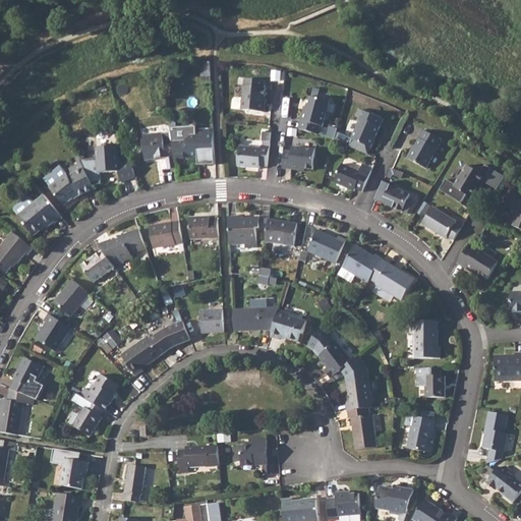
[(209,63),(199,64),(200,78),(210,77),(209,63)]
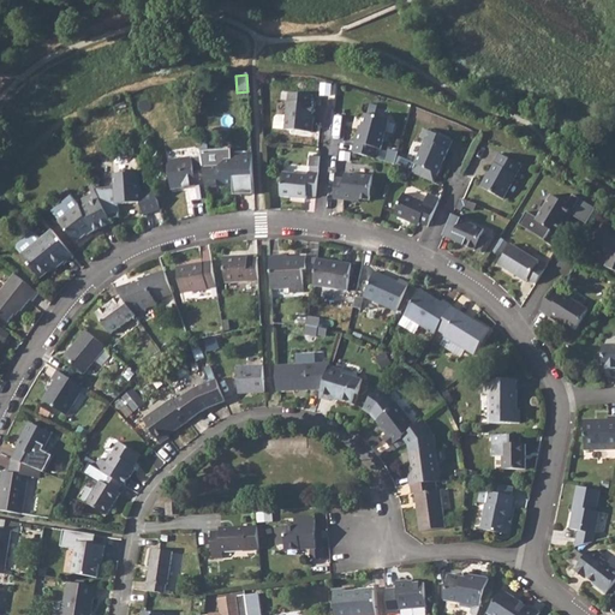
[(275,130),(286,131),(310,133),(311,123),(312,106),(311,106),(312,96),(290,94),(287,118),(278,117),(276,118),(275,130)]
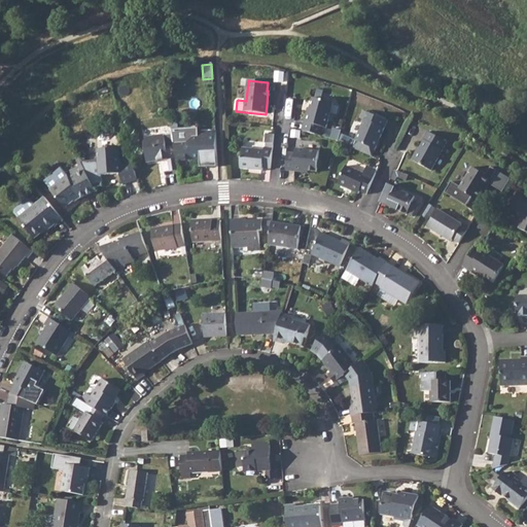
[(287,107),(289,83),(273,82),(271,105),(287,107)]
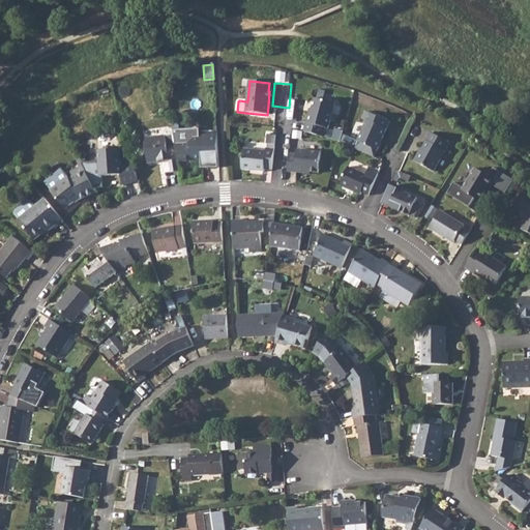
[(306,115),(302,133),(322,138),(324,129),(326,130),(328,128),(334,106),(315,99),(310,116),(306,115)]
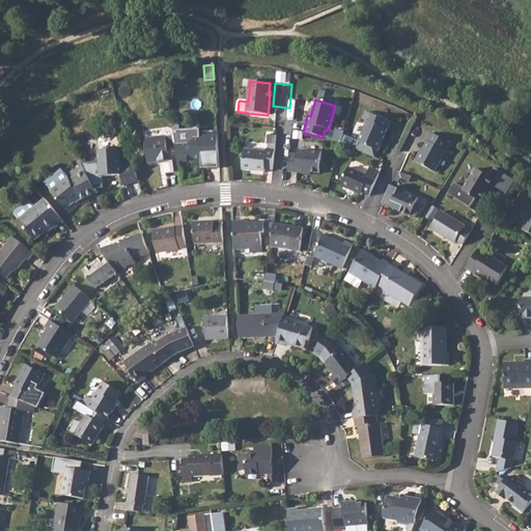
[(390,123),(366,113),(363,121),(366,122),(355,150),(374,160),(390,123)]
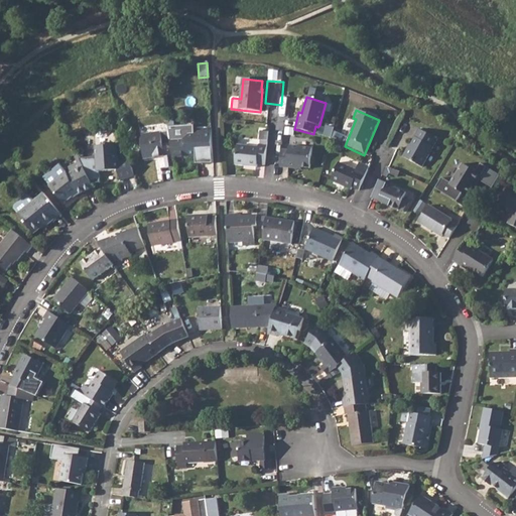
[(213,163),(210,129),(194,130),(192,125),(168,127),(171,144),(173,159),(196,156),(197,161),(204,160),(204,164),(213,163)]
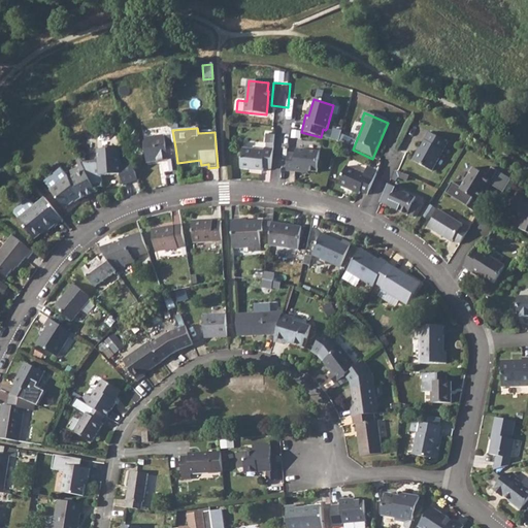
[(333,129),(330,140),(338,142),(341,132),(333,129)]
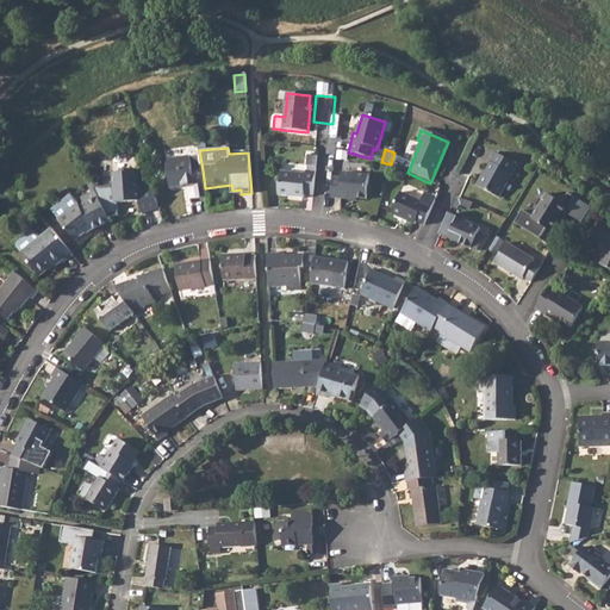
[(305,155),(304,165),(315,166),(316,155),(305,155)]
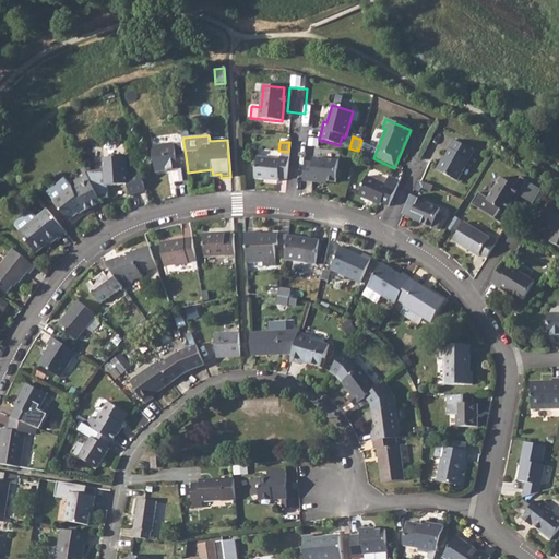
[(453,142),(437,171),(456,182),(473,153),(453,142)]
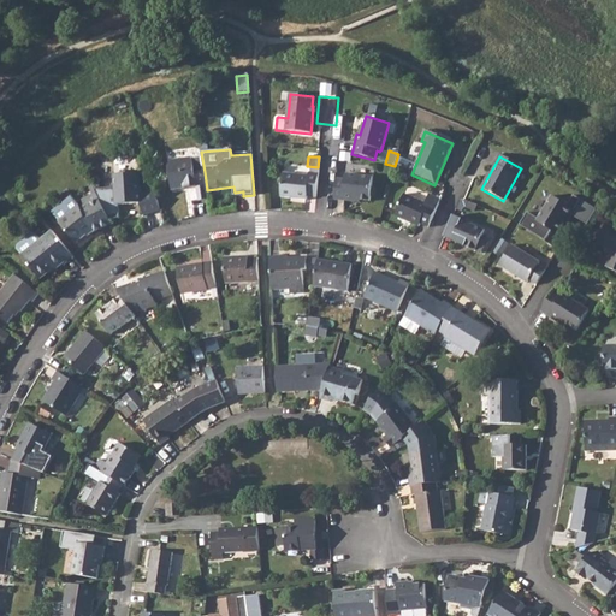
[(195,184),(196,193),(207,190),(205,172),(195,173),(191,159),(171,163),(167,169),(171,193),(183,190),(183,187),(195,184)]
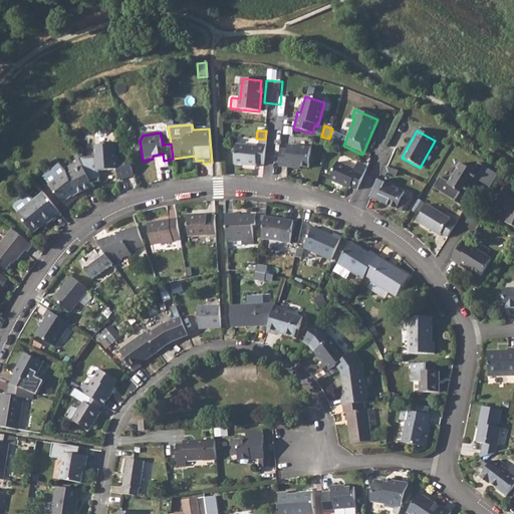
[(264,145),(256,144),(256,147),(235,145),(233,162),(255,164),(255,161),(263,162),(264,145)]
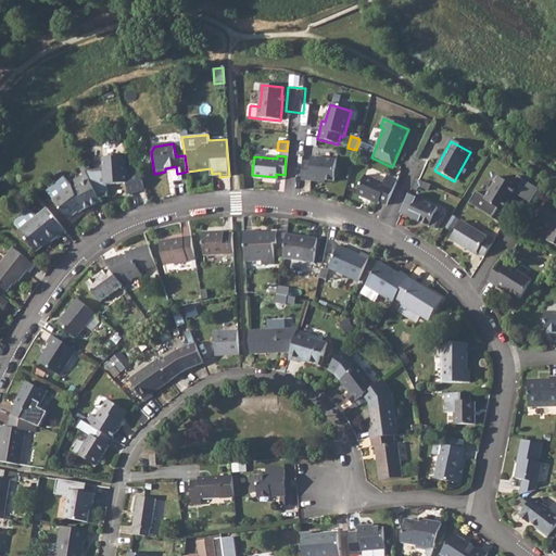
[(143,190),(140,175),(129,178),(126,178),(125,156),(113,156),(113,159),(102,159),(104,186),(125,186),(128,194),(143,190)]
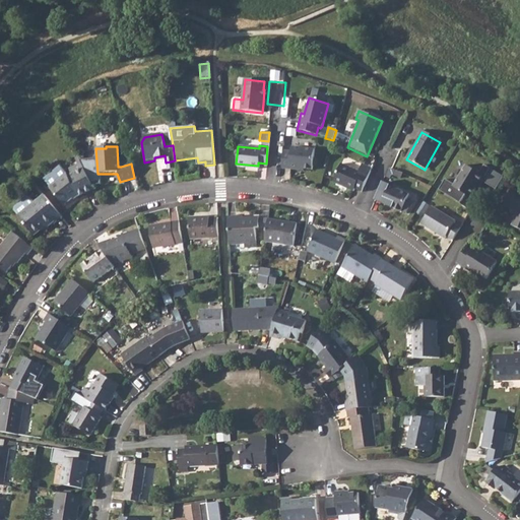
[(283,151),(281,169),(299,170),(299,169),(312,170),(313,149),(291,147),(290,151),(283,151)]
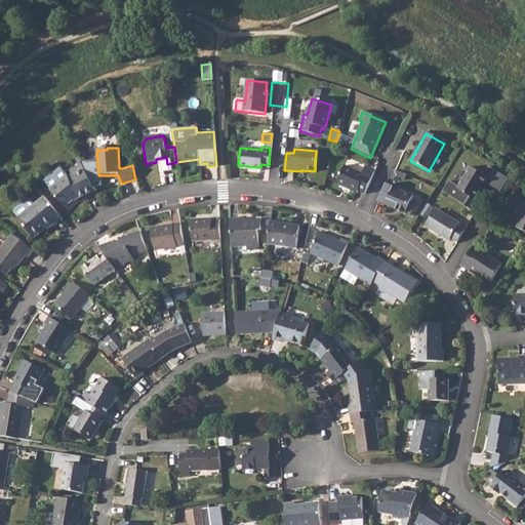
[(357,190),(365,194),(374,170),(366,166),(362,173),(360,172),(344,165),(336,185),(356,193),(357,190)]
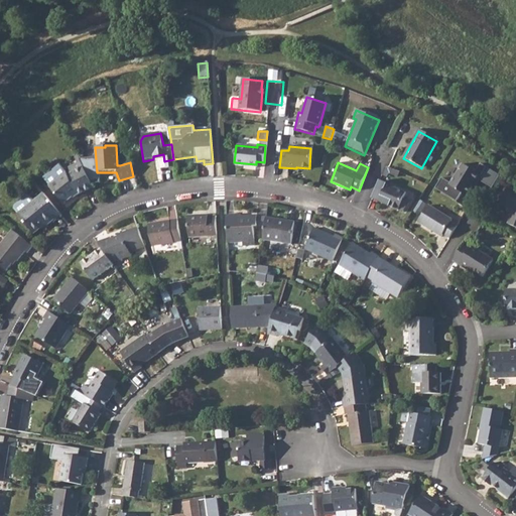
[(462,164),(448,186),(466,197),(475,182),(477,183),(481,176),(462,164)]
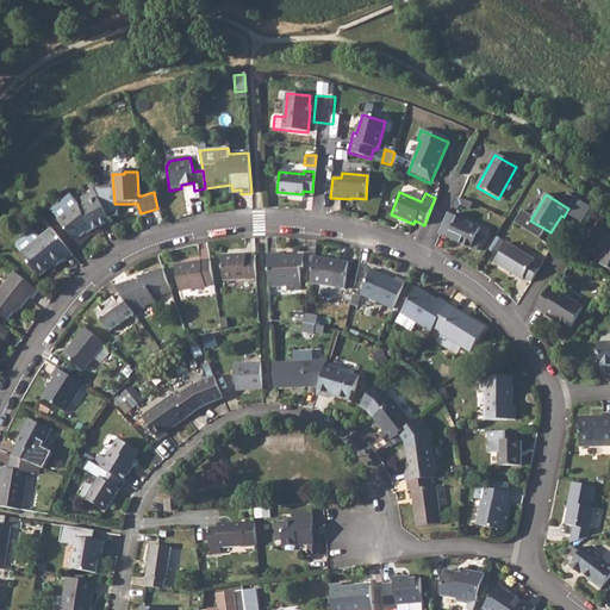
[(111,223),(98,198),(80,206),(78,204),(58,219),(75,241),(86,234),(85,232),(88,229),(92,232),(111,223)]
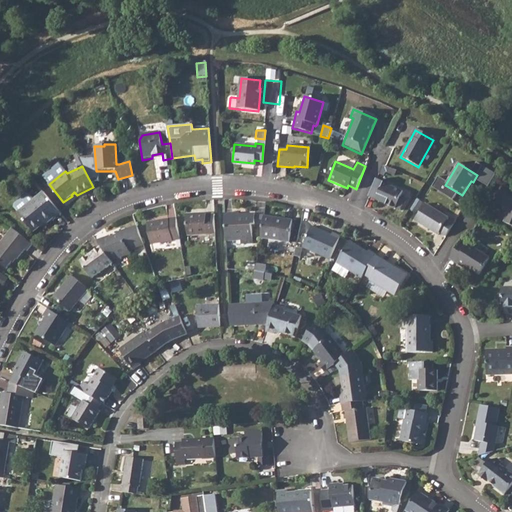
[(376,180),(369,195),(376,198),(375,200),(394,208),(402,191),(383,182),(383,183),(376,180)]
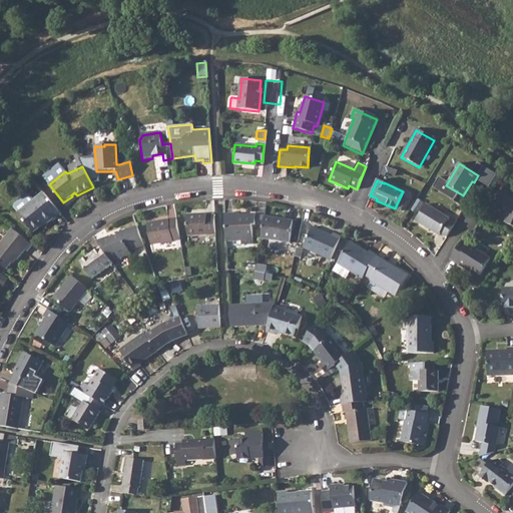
[(512,189),(504,186),(497,204),(510,209),(504,223),(512,226),(512,189)]
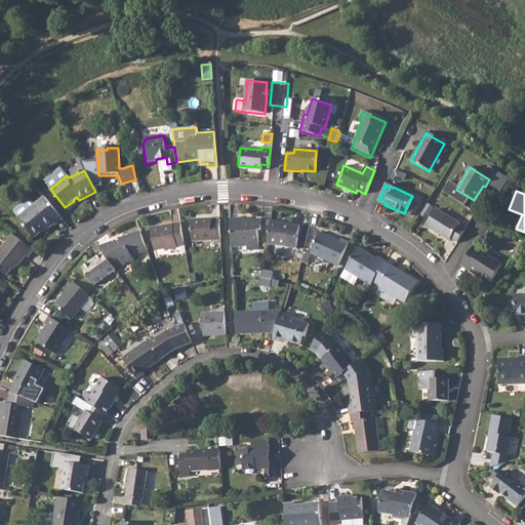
[(64,219),(45,197),(36,204),(19,218),(36,239),(53,223),(56,225),(64,219)]
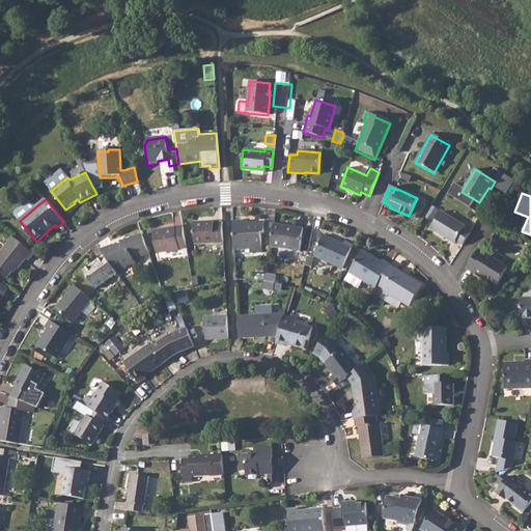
[(454,242),(462,246),(469,233),(463,228),(464,226),(441,212),(429,229),(447,240),(453,244),(454,242)]
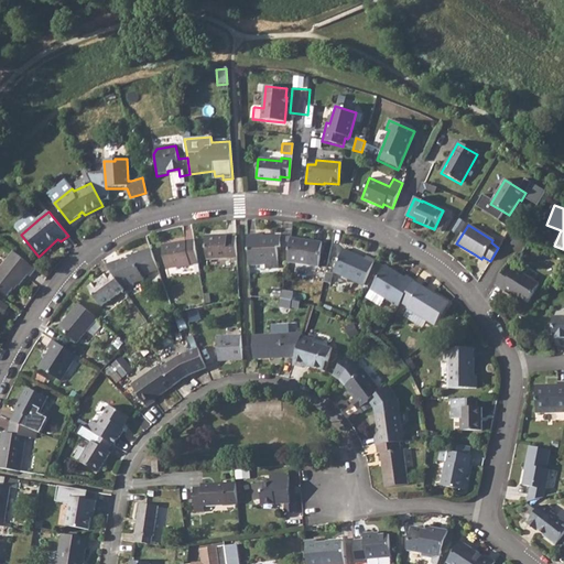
[(204,237),(205,260),(236,258),(234,237),(226,237),(226,236),(204,237)]
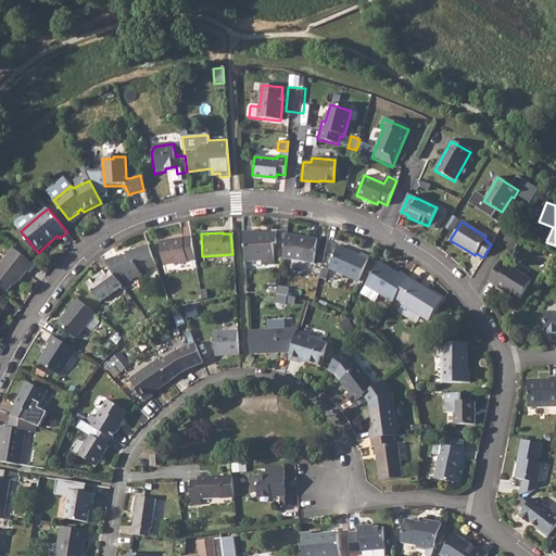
[(260,234),(243,234),(245,264),(261,263),(261,267),(275,266),(274,245),(277,245),(277,235),(260,236),(260,234)]
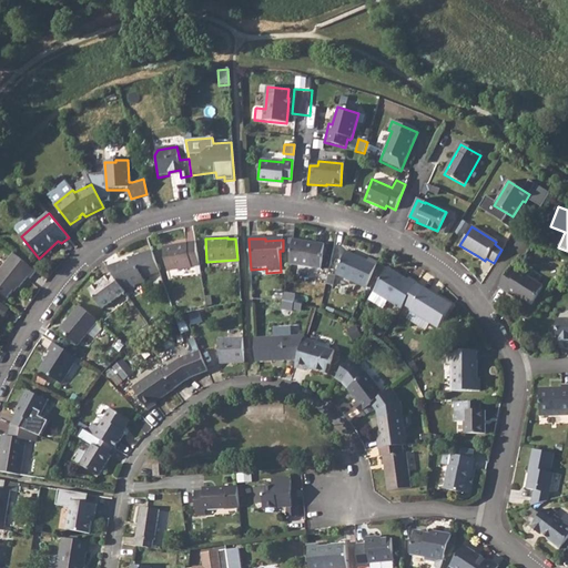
[(293,240),(290,264),(321,270),(325,245),(293,240)]
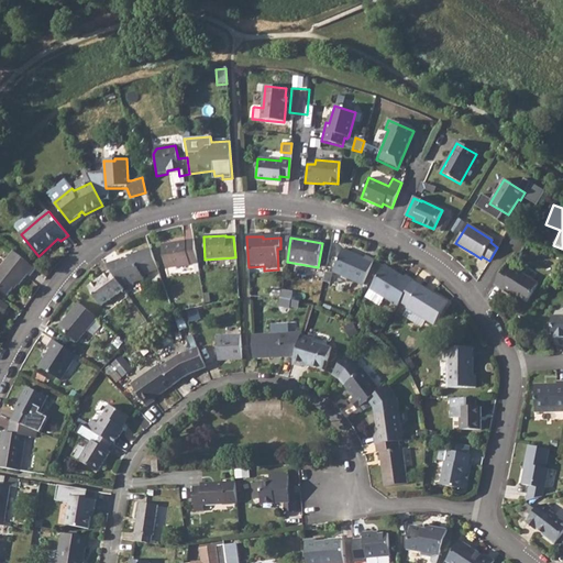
[(191,241),(159,246),(164,269),(196,263),(191,241)]
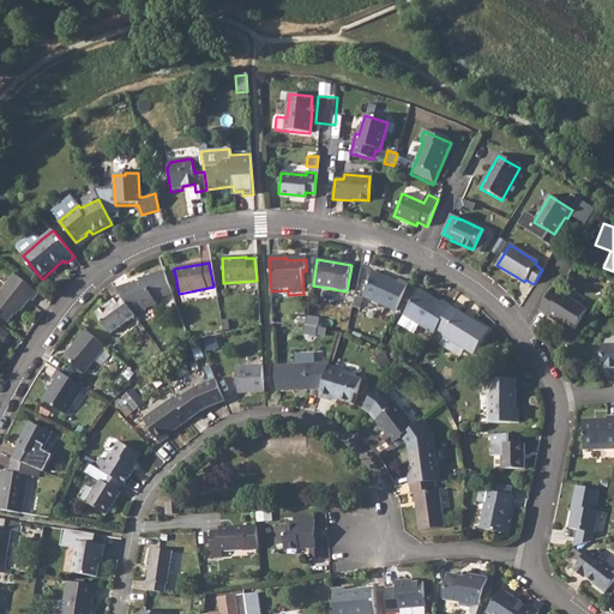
[(130,282),(113,288),(118,295),(128,311),(152,302),(151,299),(169,293),(162,270),(143,277),(143,278),(130,283),(130,282)]
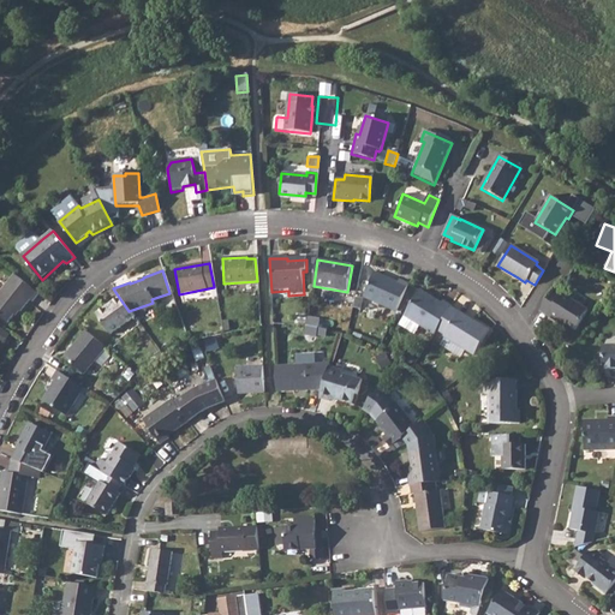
[(39,292),(13,273),(1,290),(0,288),(0,314),(9,321),(18,308),(21,310),(29,298),(33,300),(39,292)]
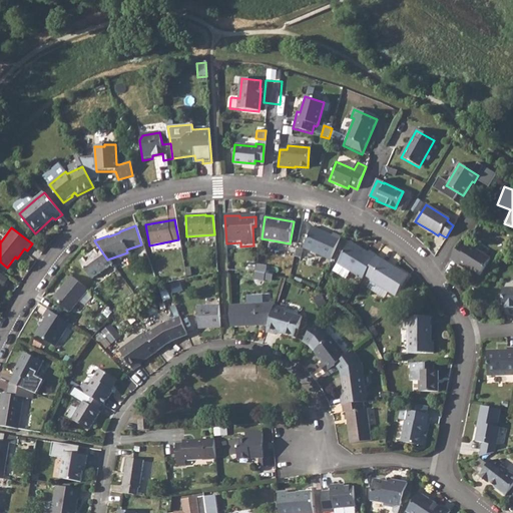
[(303,248),(331,261),(340,237),(332,234),(331,236),(312,227),(303,248)]
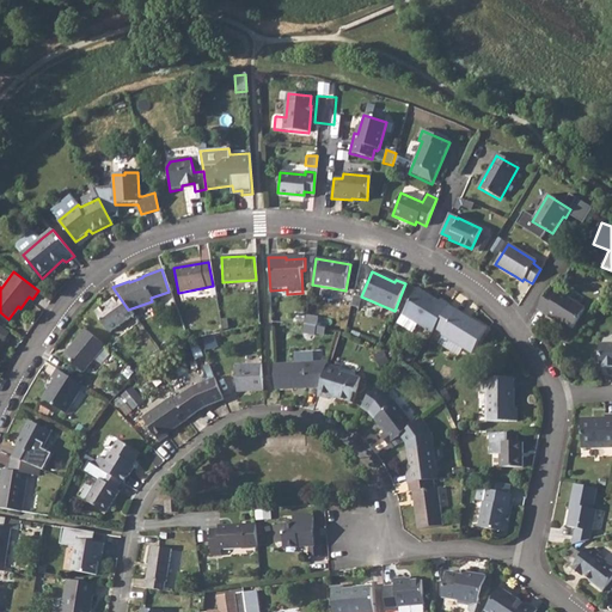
[(549,288),(536,311),(554,322),(555,319),(570,329),(582,308),(549,288)]
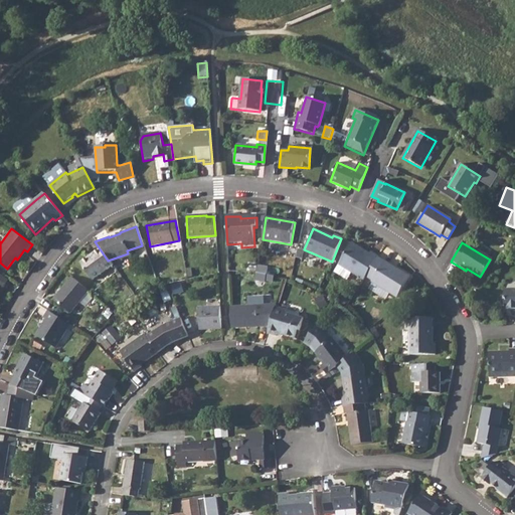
[(351,274),(363,281),(365,278),(377,258),(370,253),(369,254),(350,243),(333,274),(346,282),(351,274)]
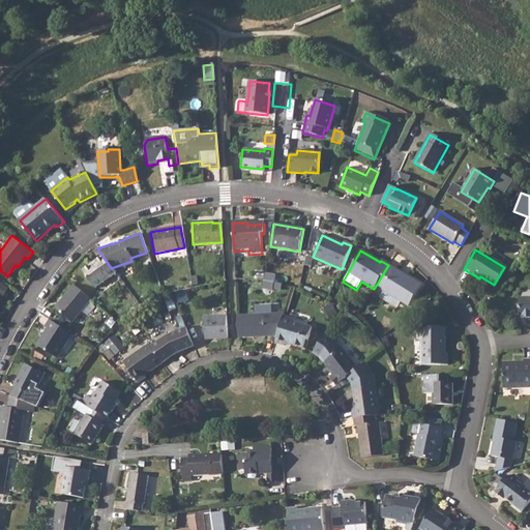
[(101,255),(80,270),(92,288),(114,273),(111,268),(101,255)]
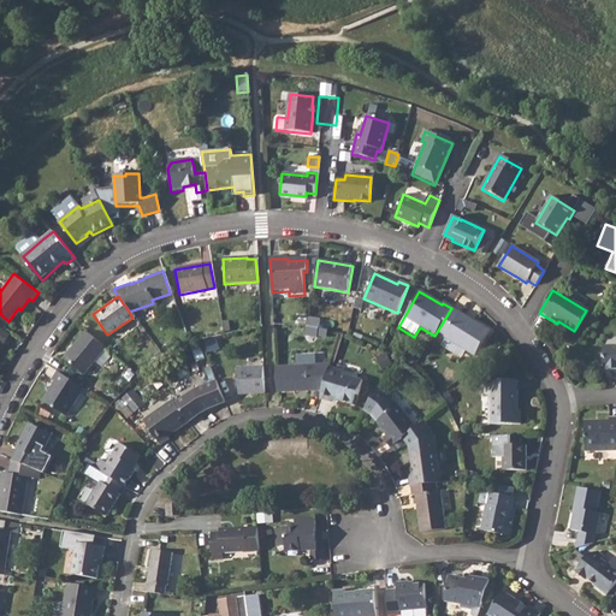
[(451,308),(437,332),(444,337),(443,339),(474,357),(490,332),(471,320),(469,324),(457,315),(458,313),(451,308)]
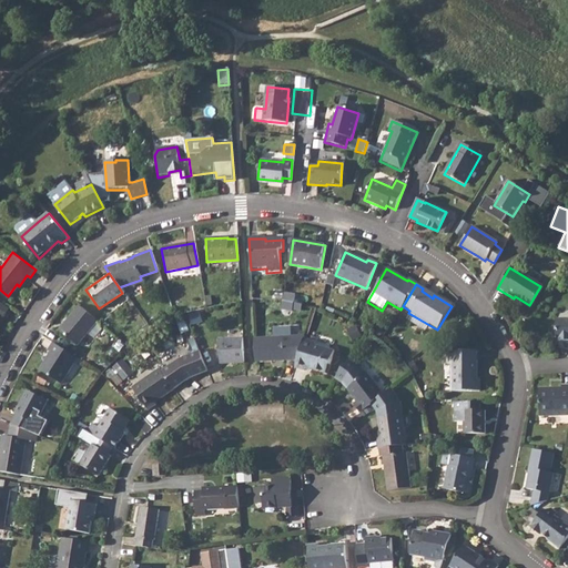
[(284,293),(283,301),(295,304),(296,295),(284,293)]
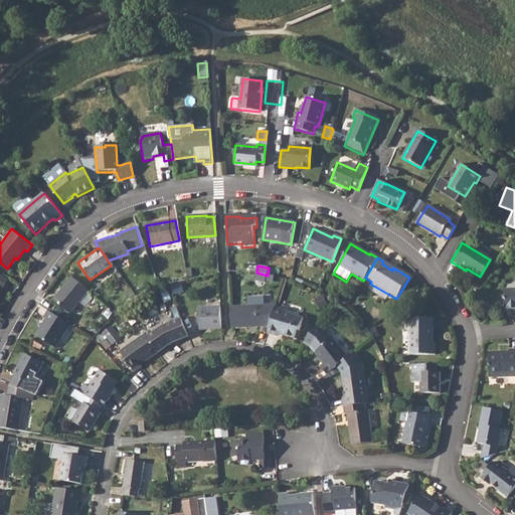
[(268,276),(256,273),(254,281),(272,285),(274,277),(268,276)]
